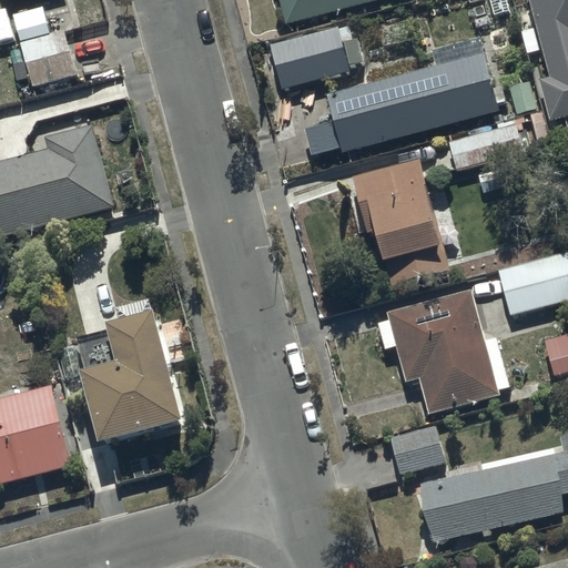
[(280,0),(287,23),(377,0),(280,0)]
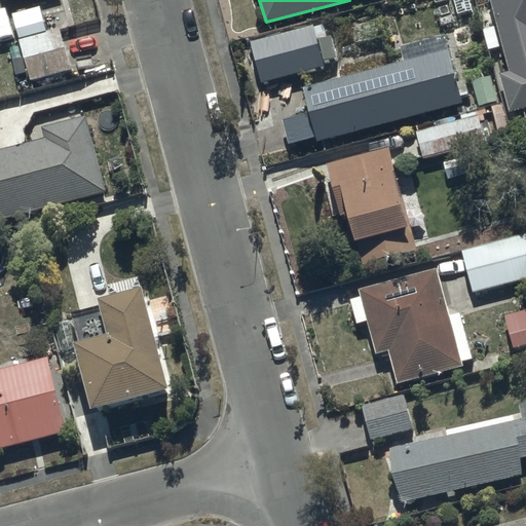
[(525,0),(489,0),(509,72),(498,75),(510,114),(525,109),(525,0)]
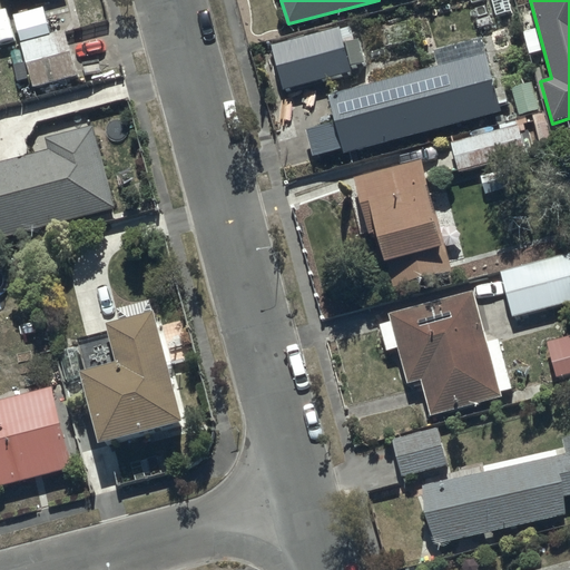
[(20,42),(52,35),(46,7),(13,16),(20,42)]
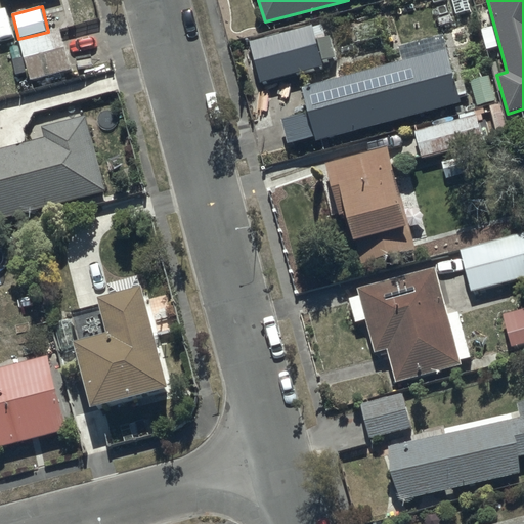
[(322,23),(248,40),(259,83),(322,66),(322,63),(337,59),(331,36),(325,38),(322,23)]
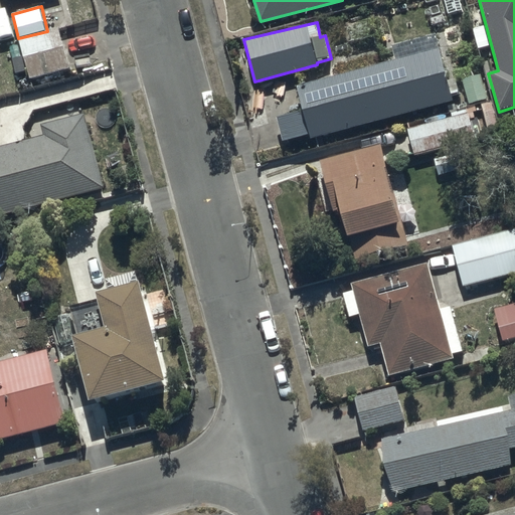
[(47,31),(18,38),(29,79),(71,68),(61,27),(47,31)]
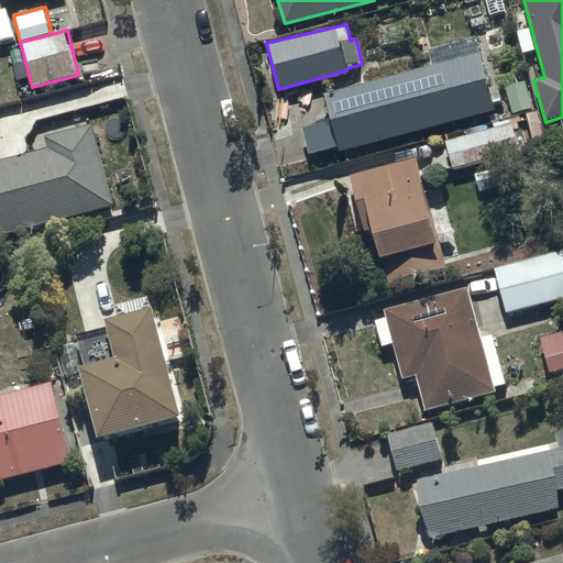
[(497,111),(477,35),(427,48),(431,66),(324,94),(331,120),(304,128),(310,155),(339,147),(340,152),(497,111)]
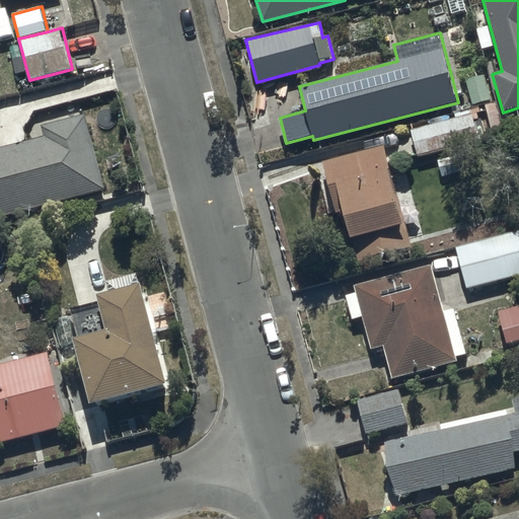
[(0,217),(103,192),(84,115),(78,116),(74,103),(45,110),(48,125),(44,126),(47,135),(0,147),(0,217)]
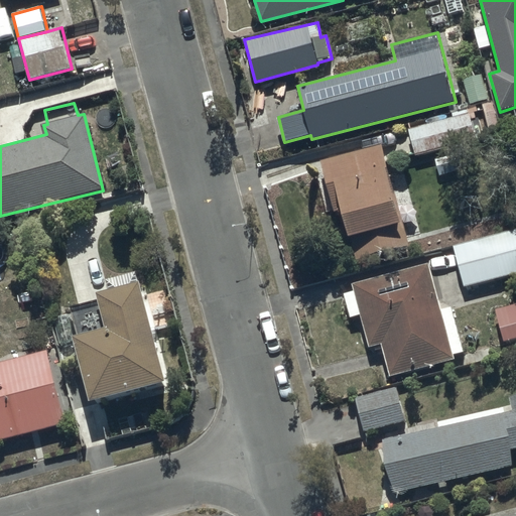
[(382,143),(319,160),(334,211),(341,209),(349,238),(353,237),(361,263),(411,249),(382,143)]
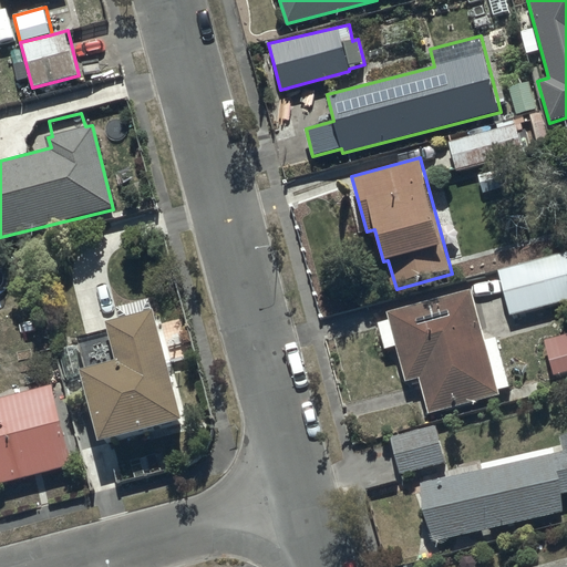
[(566,253),(498,268),(508,315),(566,301),(566,253)]
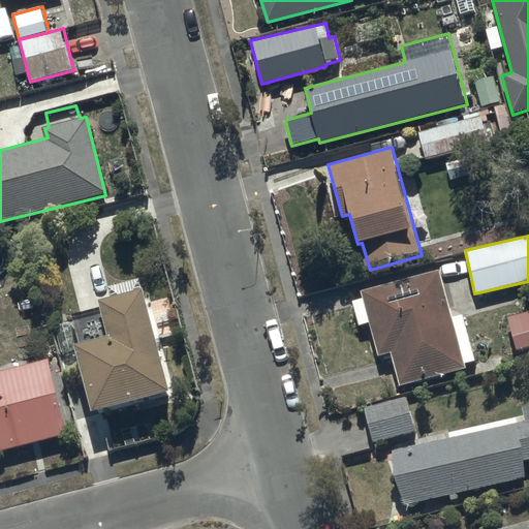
[(452,319),(439,270),(349,291),(358,327),(369,323),(376,354),(391,351),(398,383),(466,367),(465,364),(476,362),(465,316),(452,319)]
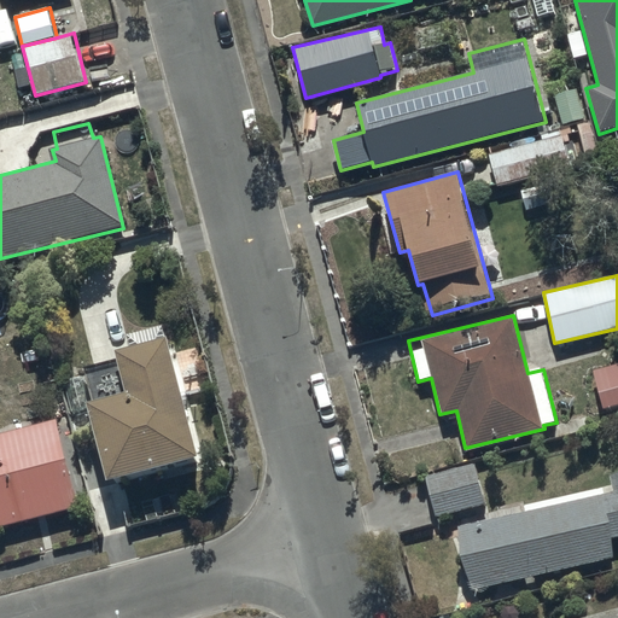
[(204,459),(170,336),(115,351),(127,391),(91,402),(114,484),(204,459)]
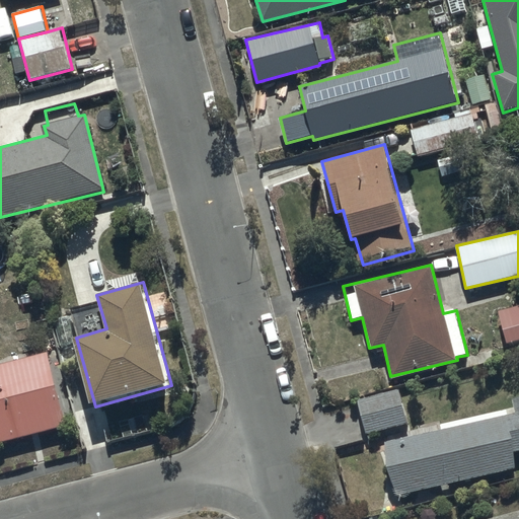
[(518,305),(498,310),(506,344),(518,340),(518,305)]
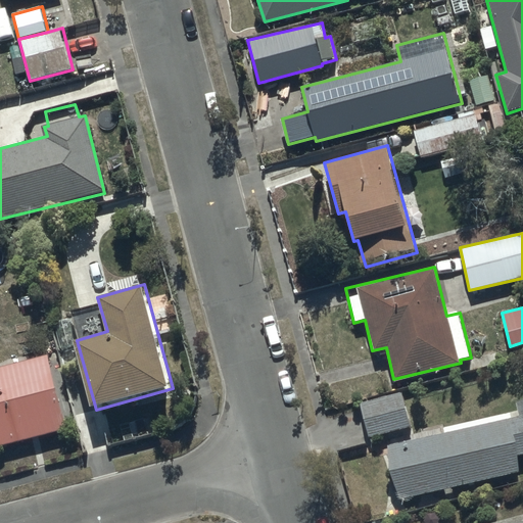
[(0,366),(0,444),(66,427),(47,353),(0,366)]
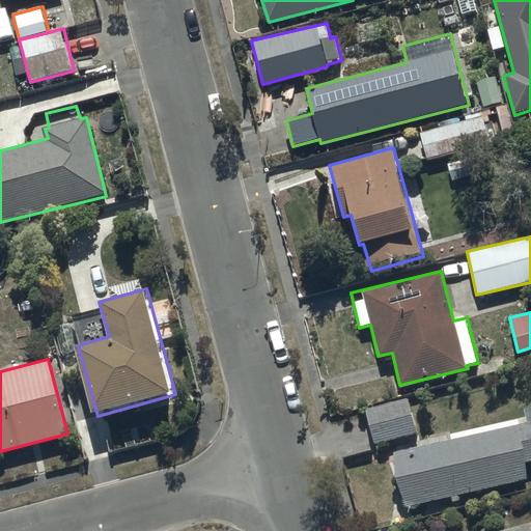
[(409,398),(366,409),(375,445),(418,435),(409,398)]
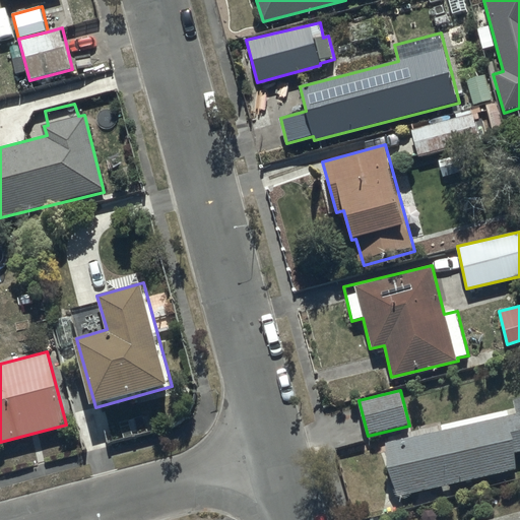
[(519,451),(519,398),(513,400),(515,410),(386,443),(400,498),(519,467),(516,453),(519,451)]
